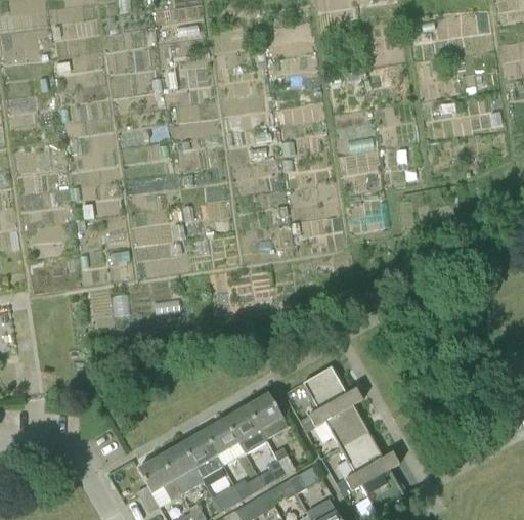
[(332,364),(303,381),(318,407),(333,400),(339,412),(353,403),(363,398),(356,386),(347,391),(332,364)]
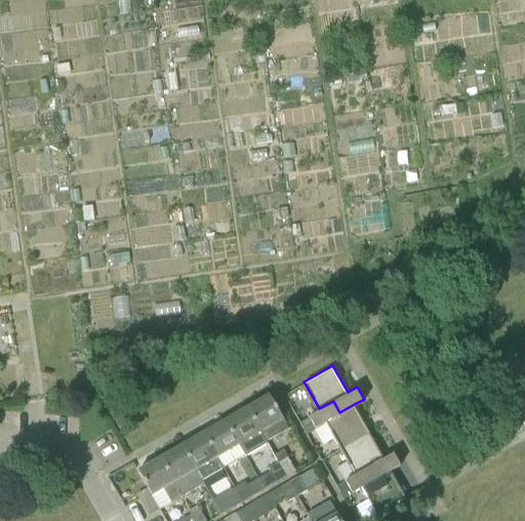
[(267,438),(269,437),(288,426),(270,393),(247,405),(267,438)]
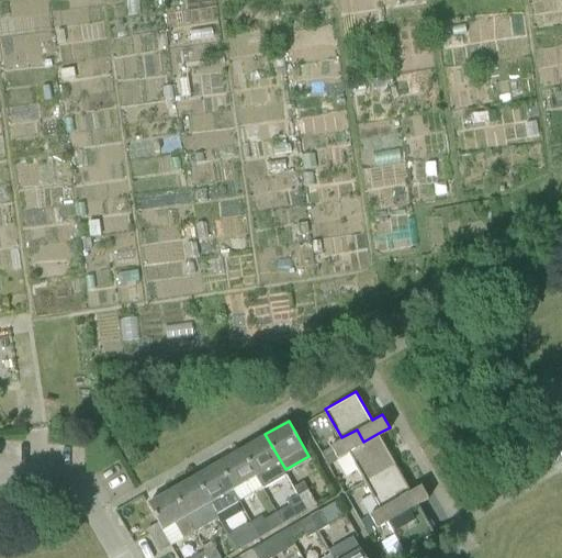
[(395,460),(379,433),(363,442),(357,430),(341,437),(330,444),(321,449),(328,461),(338,456),(348,450),(364,478),(395,460)]
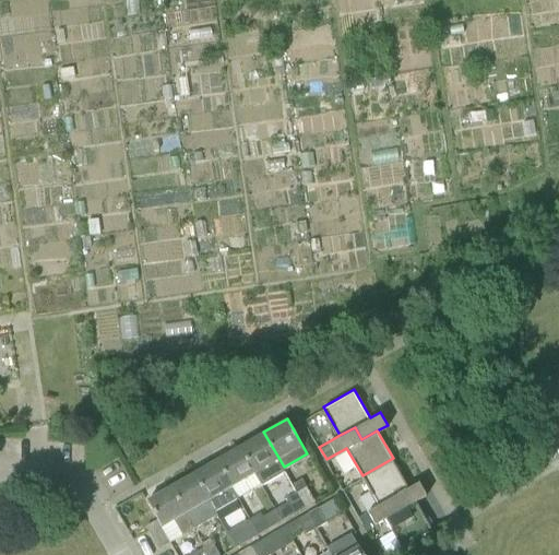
[(285,470),(284,467),(263,432),(240,446),(256,471),(262,482),(285,470)]
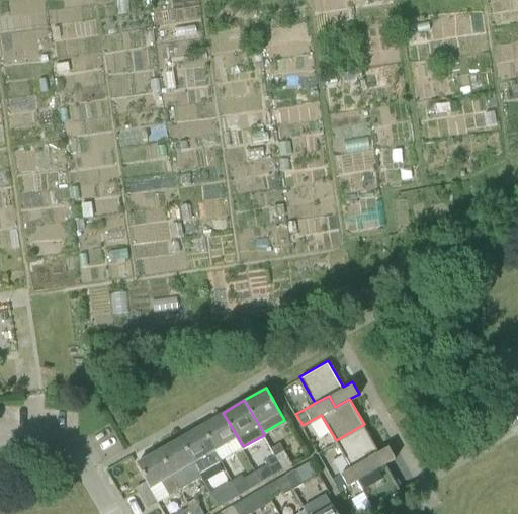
[(216,448),(237,436),(223,413),(201,425),(216,448)]
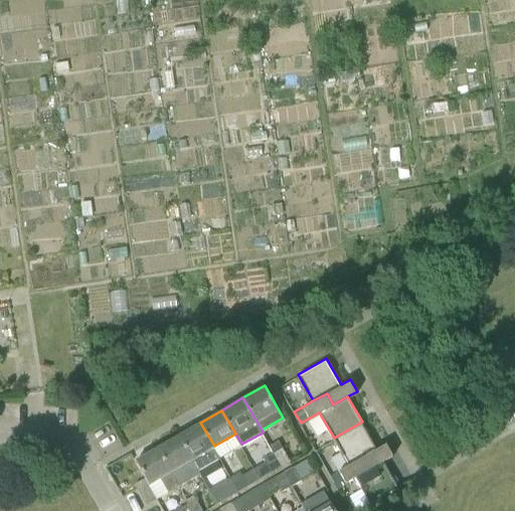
[(334,438),(336,443),(327,448),(338,467),(361,454),(369,467),(383,460),(392,454),(386,443),(376,448),(362,421),(334,438)]
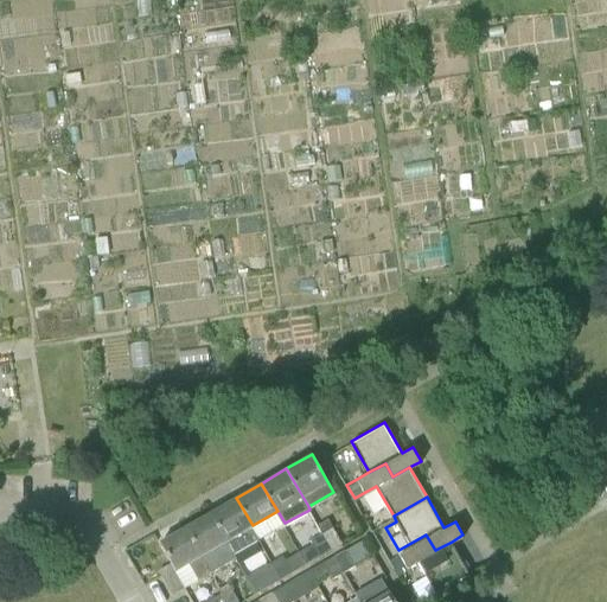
[(211,512),(234,551),(257,538),(251,526),(253,525),(236,498),(211,512)]
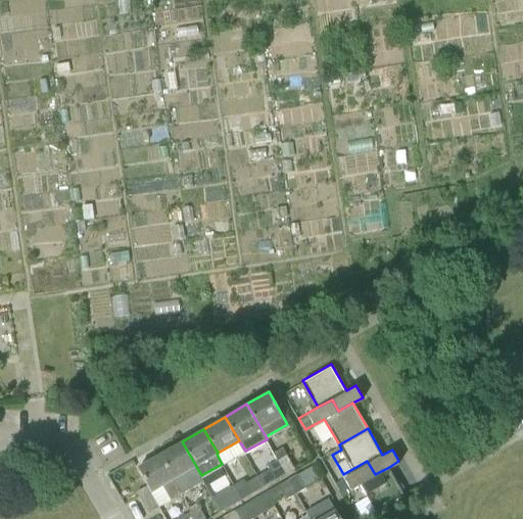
[(203,479),(201,475),(182,441),(159,454),(182,491),(203,479)]
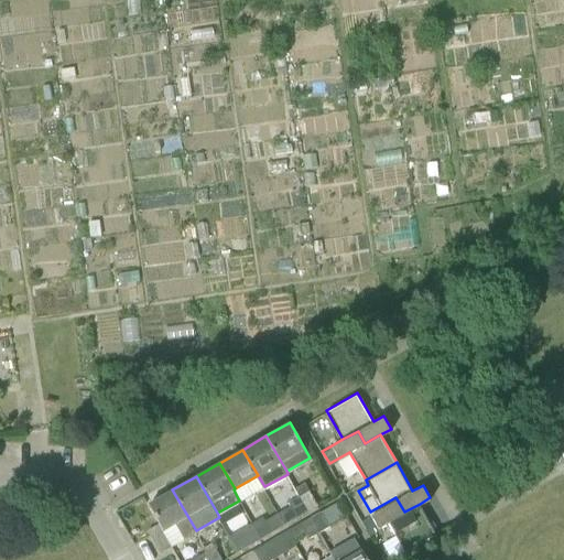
[(306,510),(318,504),(304,481),(294,486),(299,494),(297,495),(306,510)]
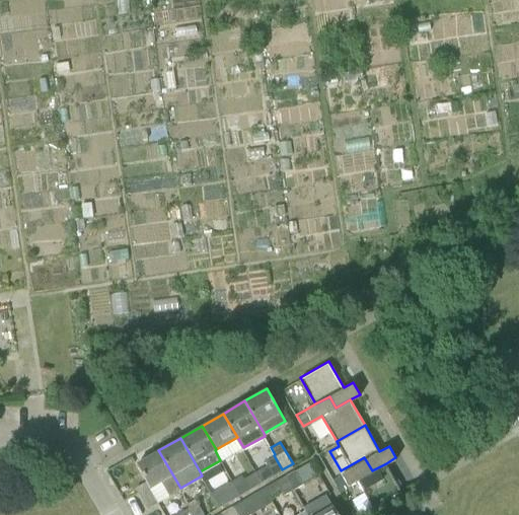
[(169,494),(180,488),(158,450),(137,462),(147,480),(137,486),(148,506),(158,500),(151,487),(162,481),(169,494)]
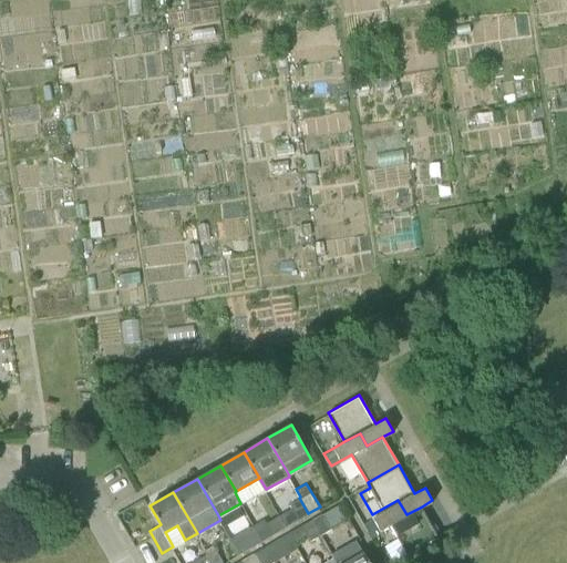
[(286,525),(308,513),(299,498),(290,503),(292,507),(279,513),(286,525)]
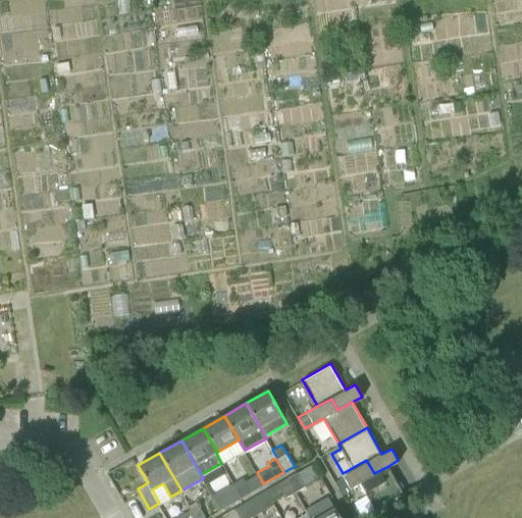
[(342,493),(351,487),(360,482),(375,509),(404,493),(388,466),(374,473),(366,460),(343,473),(333,478),(342,493)]
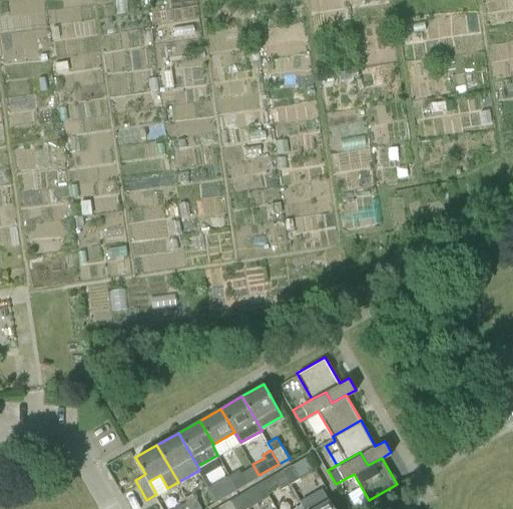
[(289,482),(300,476),(297,471),(305,466),(300,458),(282,469),(289,482)]
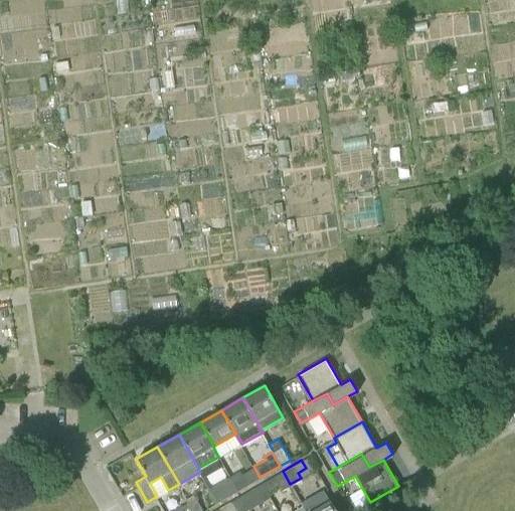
[(229,476),(236,490),(260,477),(253,466),(241,473),(239,470),(229,476)]
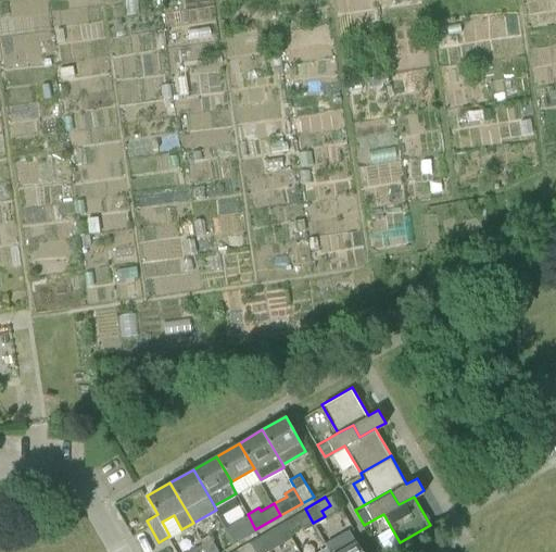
[(305,528),(313,523),(305,509),(281,522),(286,529),(288,528),(301,522),(305,528)]
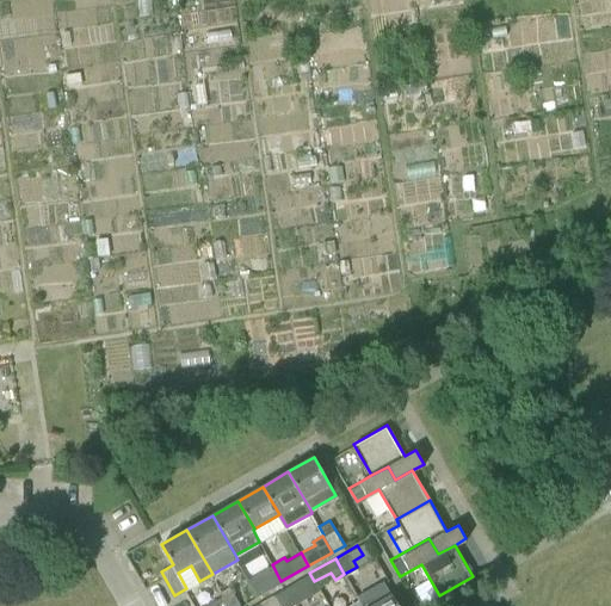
[(258,594),(281,581),(272,564),(248,577),(258,594)]
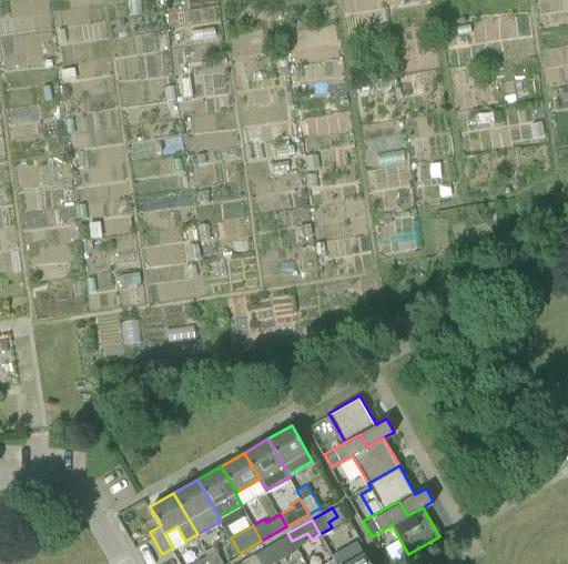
[(274,561),(298,547),(294,540),(292,541),(287,533),(265,546),(274,561)]
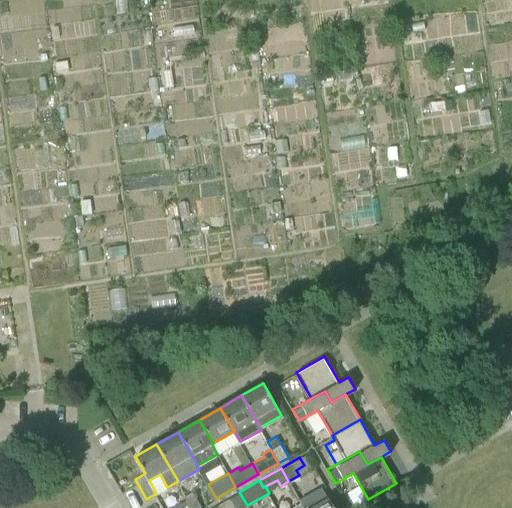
[(302,502),(306,507),(334,507),(324,489),(302,502)]
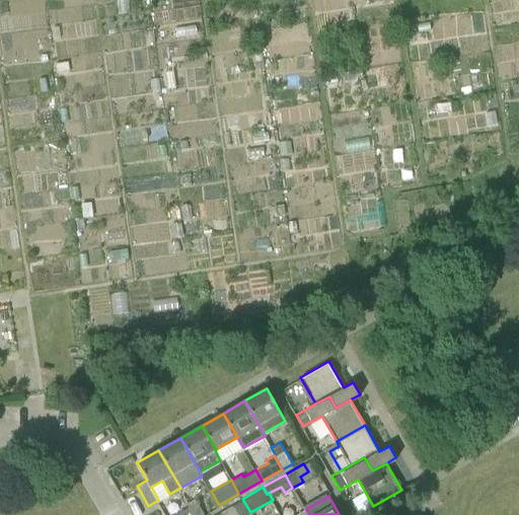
[(240,514),(245,514),(250,512),(242,499),(221,511),(222,514),(235,514),(239,513),(240,514)]
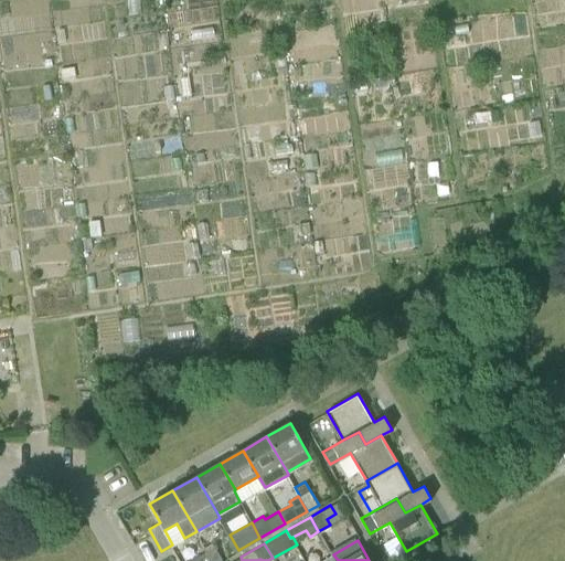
[(223,560),(214,546),(205,551),(211,560),(223,560)]
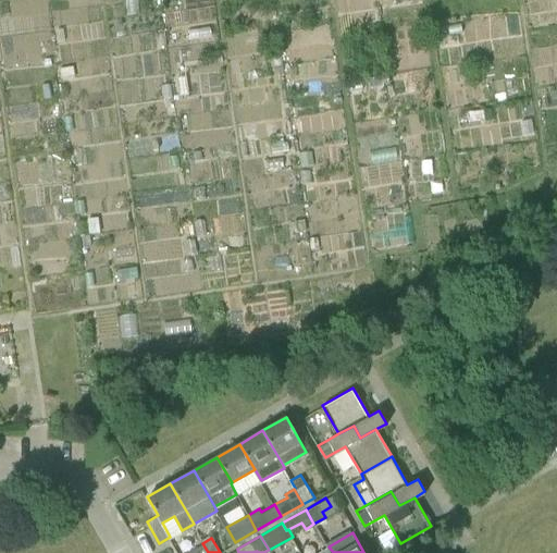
[(184,552),(208,552),(202,543),(184,552)]
